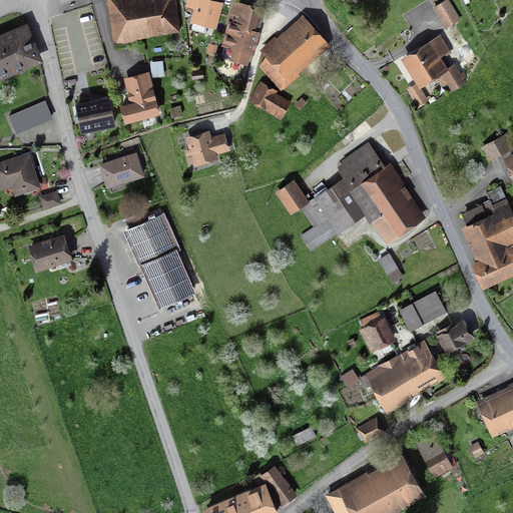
[(172,0),(153,0),(115,7),(121,38),(177,28),(172,0)]
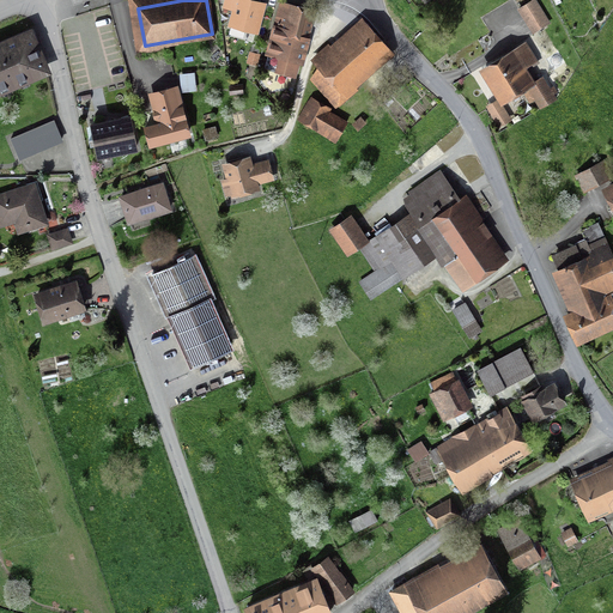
[(267,1),(263,0),(223,0),(223,6),(231,8),(228,25),(259,32),(267,1)]
